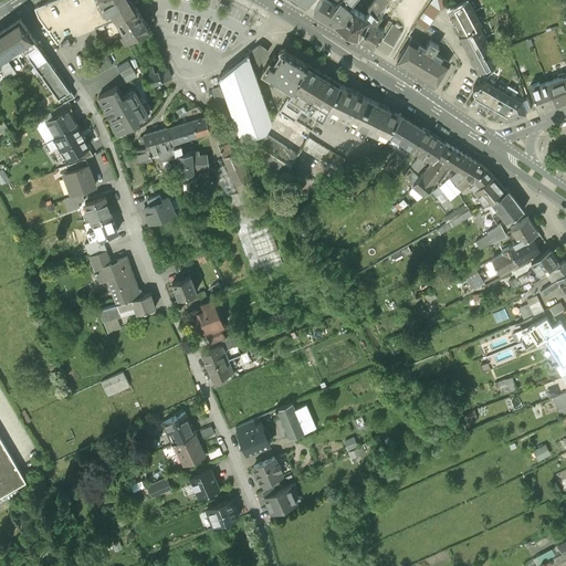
[(70,43),(69,40),(95,29),(103,25),(116,19),(111,10),(106,12),(103,6),(104,2),(100,3),(98,0),(55,0),(34,9),(38,19),(56,44),(63,42),(65,46),(71,44),(71,43),(70,43)]
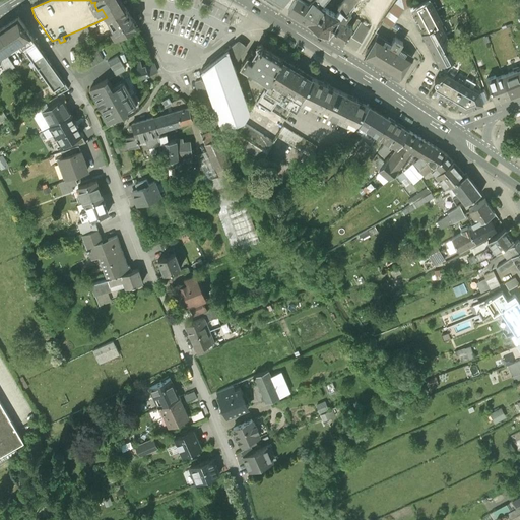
[(90,0),(91,3),(95,2),(94,5),(98,11),(102,9),(107,17),(124,7),(120,0),(90,0)]
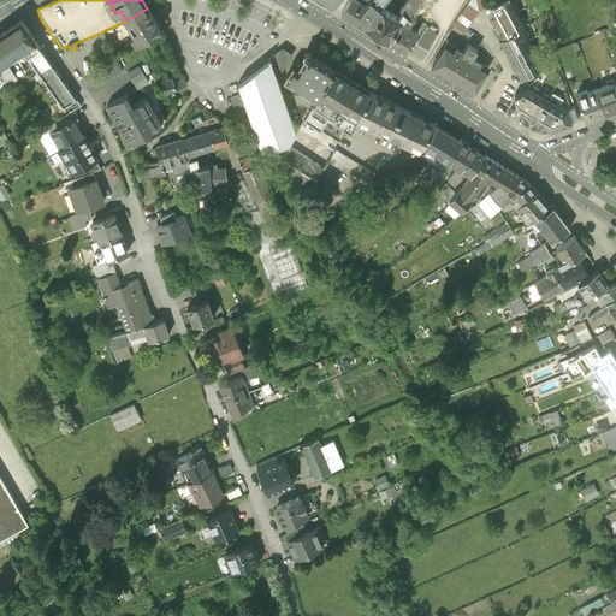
[(400,18),(381,6),(386,0),(349,0),(342,12),(389,41),(406,16),(401,13),(400,18)]
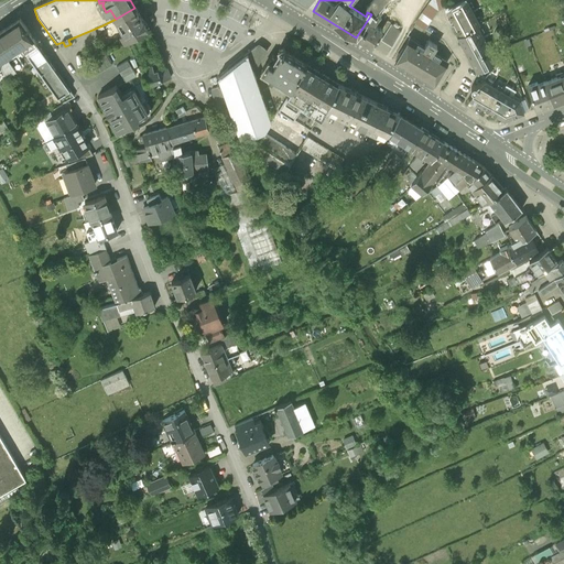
[(373,0),(367,8),(369,10),(367,12),(371,14),(373,15),(378,11),(386,0),(373,0)]
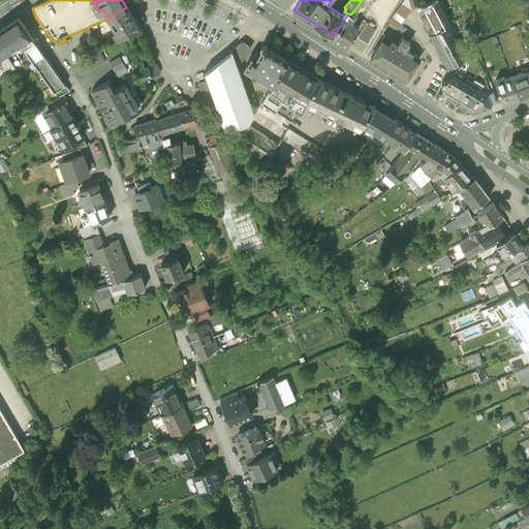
[(414,0),(402,0),(389,20),(398,26),(411,8),(416,6),(414,0)]
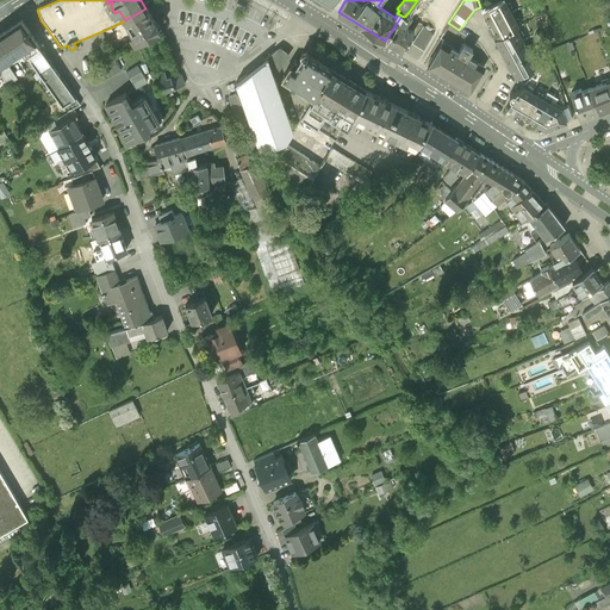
[(517,26),(520,25),(505,0),(500,0),(484,10),(497,36),(517,26)]
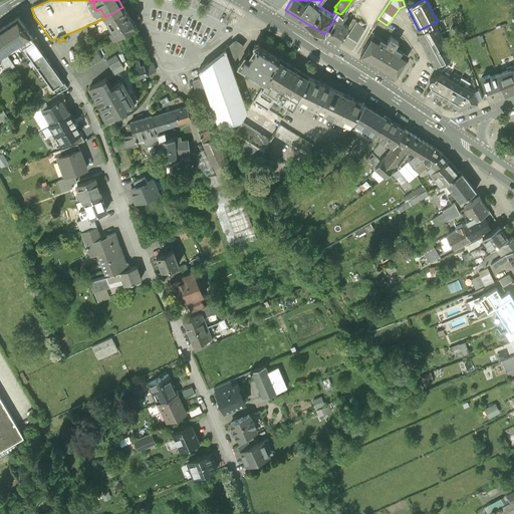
[(135,25),(122,7),(105,17),(112,29),(109,30),(113,38),(135,25)]
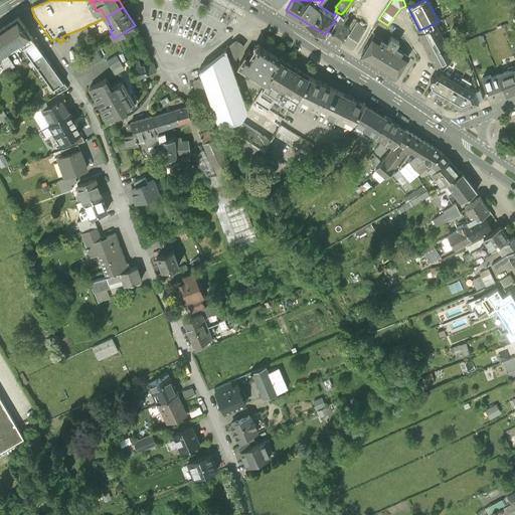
[(347,12),(345,10),(341,14),(339,13),(325,34),(339,42),(349,26),(340,21),(347,12)]
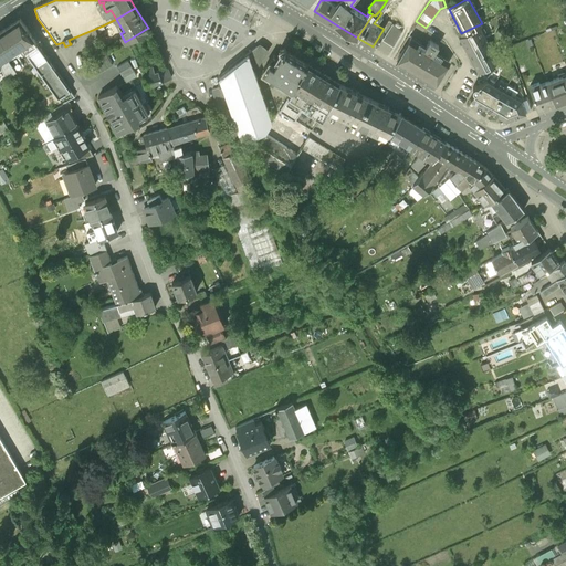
[(0,31),(0,64),(8,77),(23,66),(16,54),(17,54),(13,49),(18,45),(22,52),(24,51),(37,42),(19,19),(0,31)]
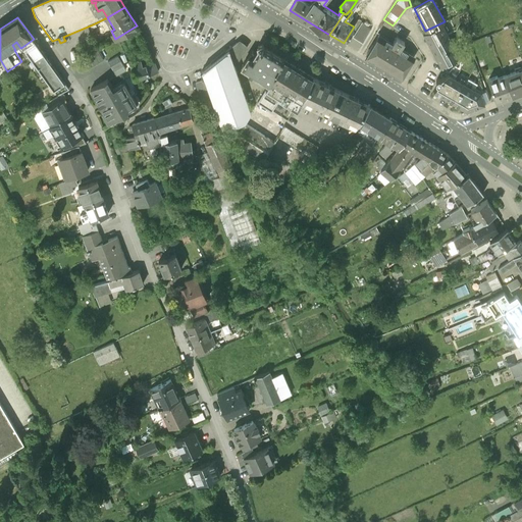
[(352,36),(362,43),(371,29),(362,21),(352,36)]
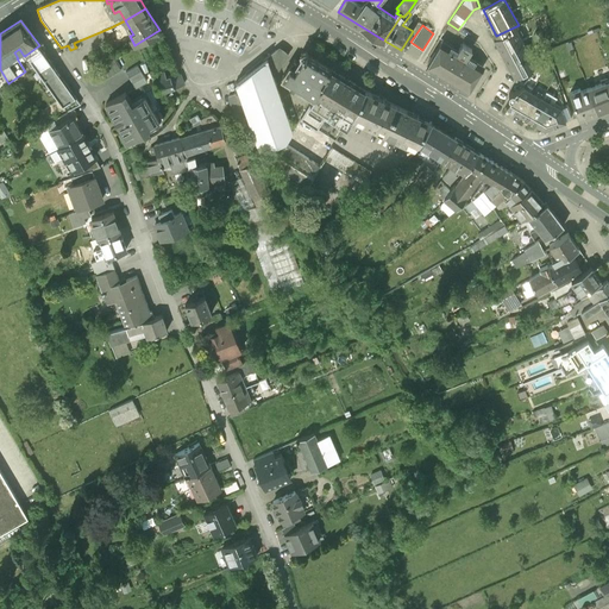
[(496,36),(494,37),(514,76),(535,64),(516,26),(496,36)]
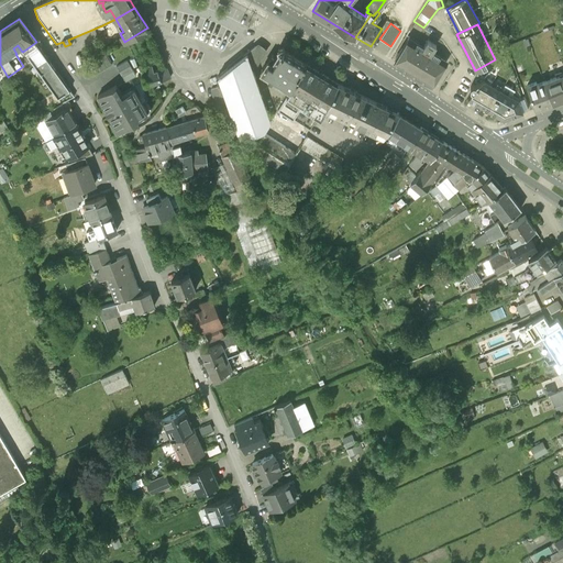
[(103,30),(102,25),(95,29),(97,36),(103,30)]
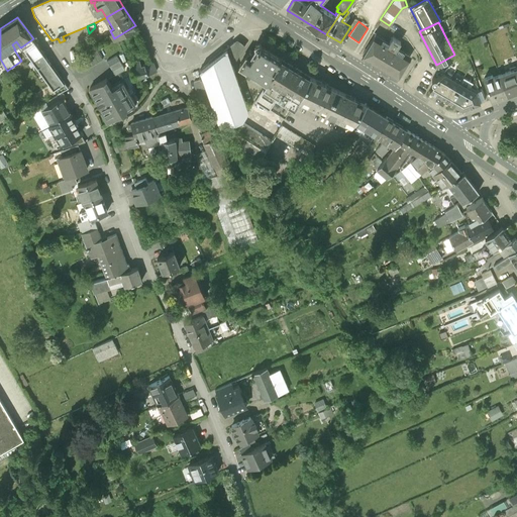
[(378,30),(363,56),(397,77),(412,52),(399,43),(401,40),(393,35),(391,38),(378,30)]
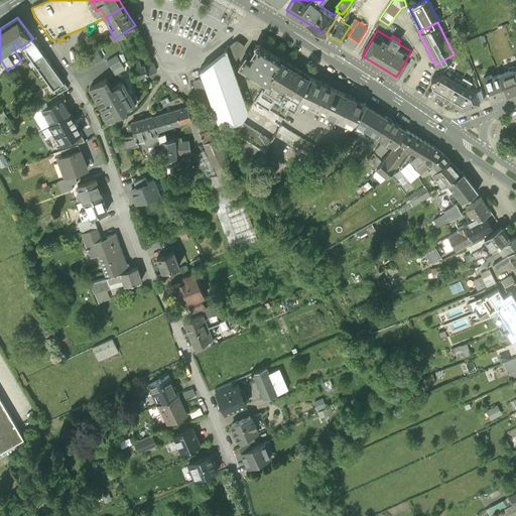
[(44,54),(33,38),(22,46),(56,94),(62,91),(68,88),(47,58),(44,54)]
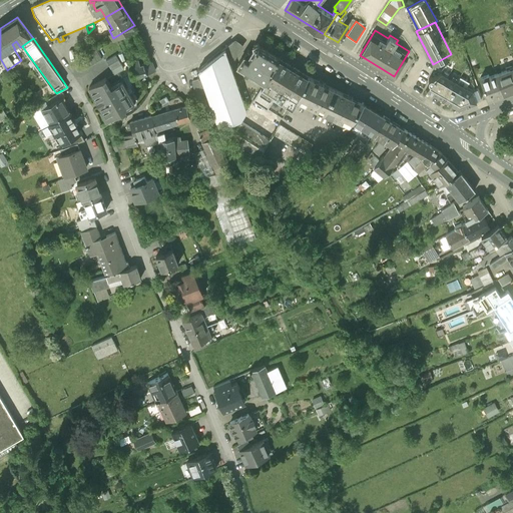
[(206,91),(221,136),(225,142),(225,141),(246,110),(229,63),(241,48),(232,42),(198,69),(201,78),(206,91)]
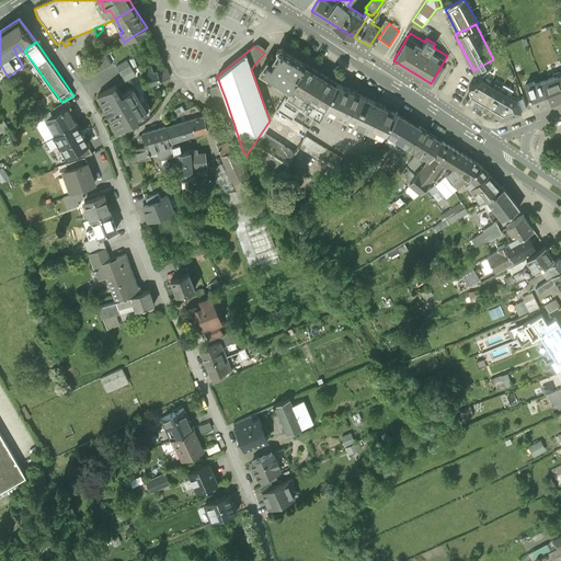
[(282,84),(288,89),(305,64),(284,50),(283,47),(277,48),(277,52),(275,56),(271,54),(267,60),(266,60),(260,71),(275,81),(282,86),(282,84)]
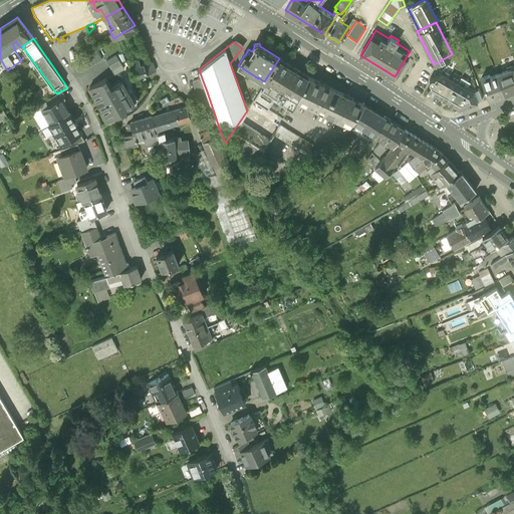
[(82,56),(87,66),(101,58),(96,48),(82,56)]
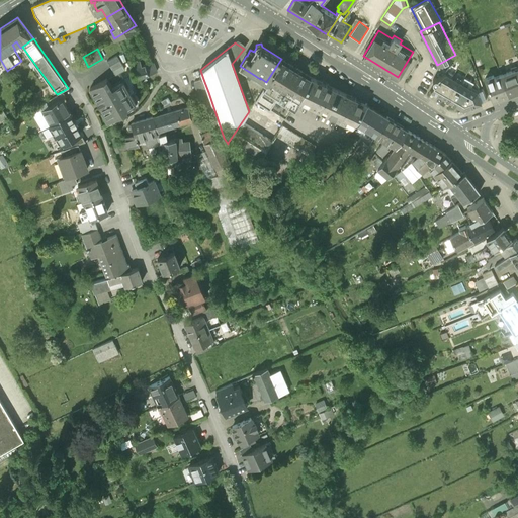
[(107,60),(115,74),(125,68),(116,54),(107,60)]
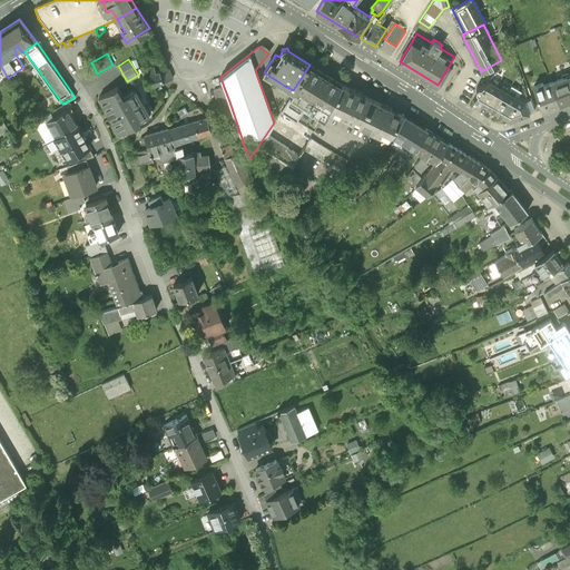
[(281,186),(293,168),(311,138),(328,109),(341,84),(310,65),(293,90),(274,123),(251,157),(265,176),(281,186)]
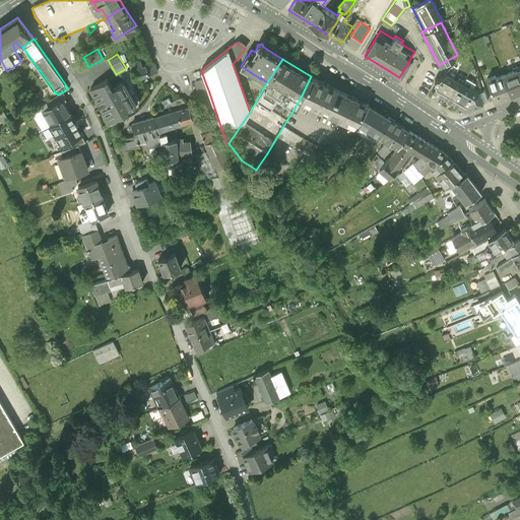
[(131,70),(134,80),(148,75),(145,66),(142,67),(140,62),(131,65),(132,70),(131,70)]
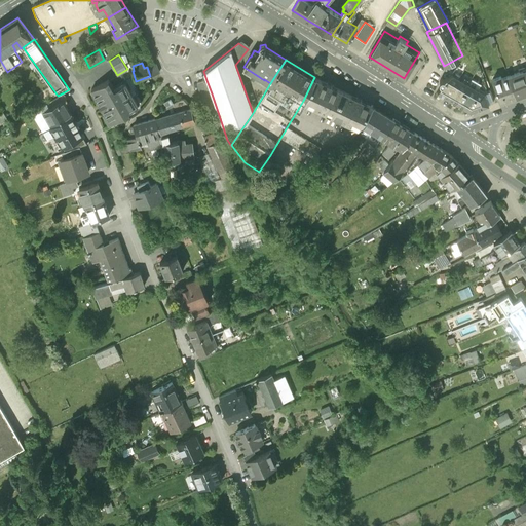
[(155,64),(147,67),(150,76),(159,74),(155,64)]
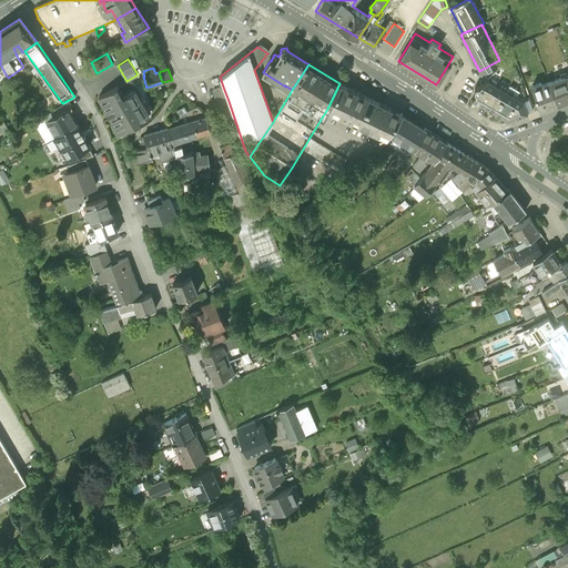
[(557,103),(567,99),(567,71),(559,74),(560,78),(549,82),(557,103)]
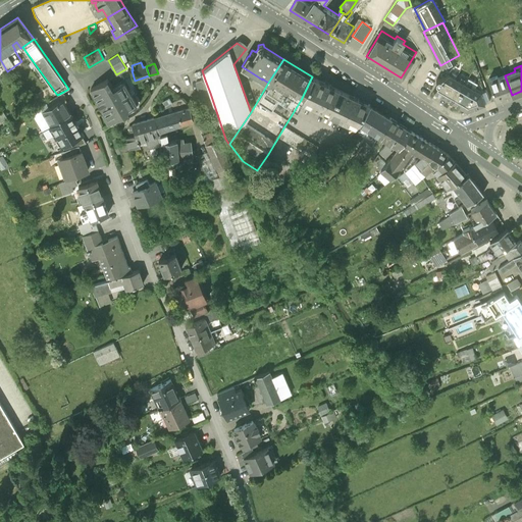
[(456,104),(468,111),(469,109),(476,106),(479,105),(484,103),(483,102),(480,93),(479,92),(448,73),(441,75),(440,79),(438,77),(436,79),(435,81),(435,83),(437,84),(433,90),(438,93),(448,98),(456,104)]
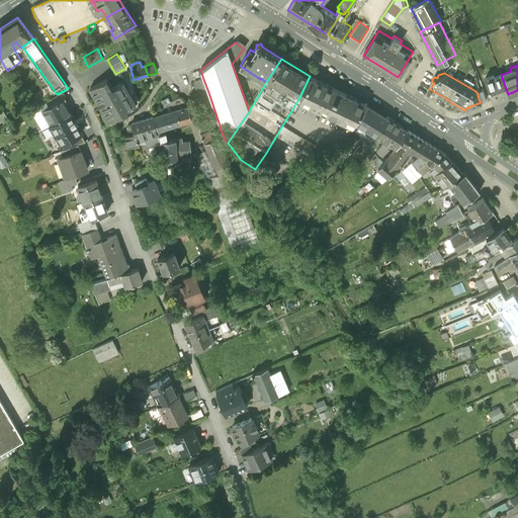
[(493,100),(508,94),(501,75),(494,77),(493,75),(485,78),(493,100)]
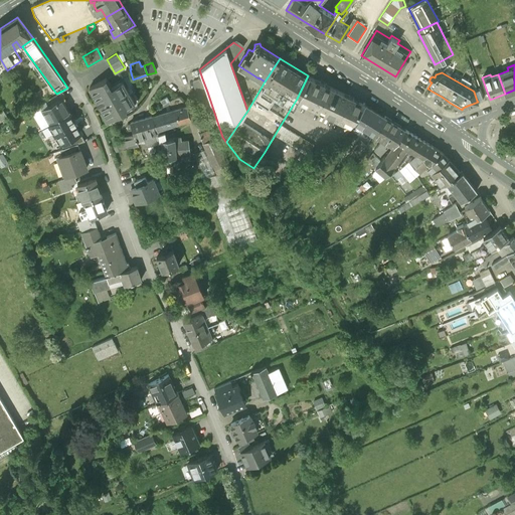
[(359,113),(365,104),(308,75),(297,99),(313,107),(313,108),(338,120),(338,119),(350,125),(358,112),(359,113)]
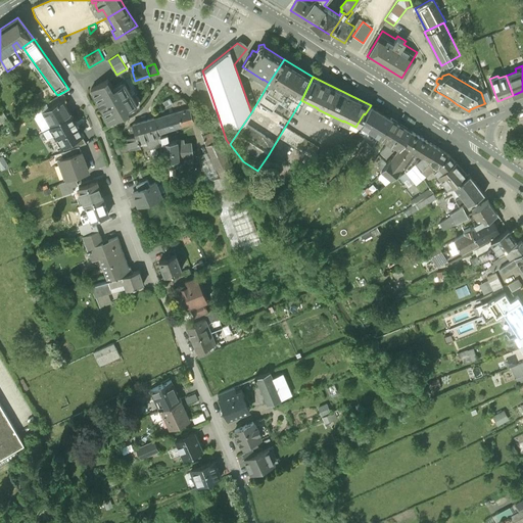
[(109,122),(110,123),(128,111),(127,110),(137,104),(129,90),(130,89),(125,80),(122,81),(124,83),(113,88),(107,79),(90,89),(104,112),(103,113),(103,114),(107,122),(108,122),(109,122)]
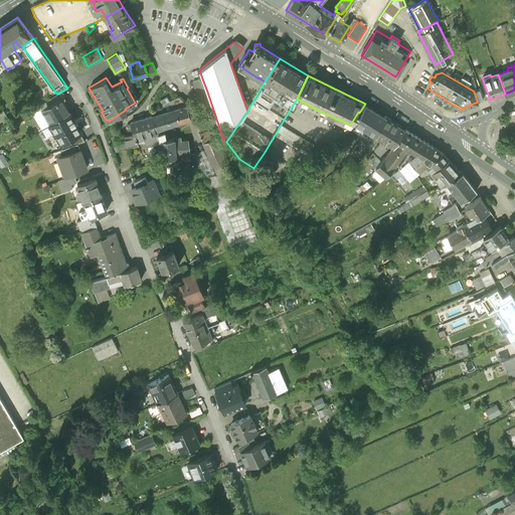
[(198,95),(207,92),(202,78),(193,81),(198,95)]
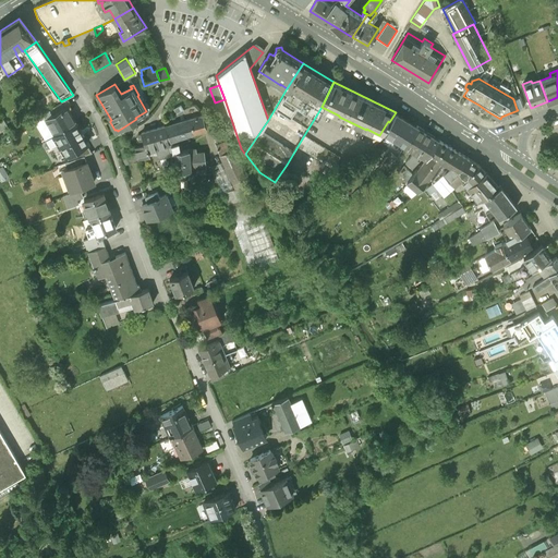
[(513,99),(517,109),(523,107),(519,96),(512,98),(513,99)]
